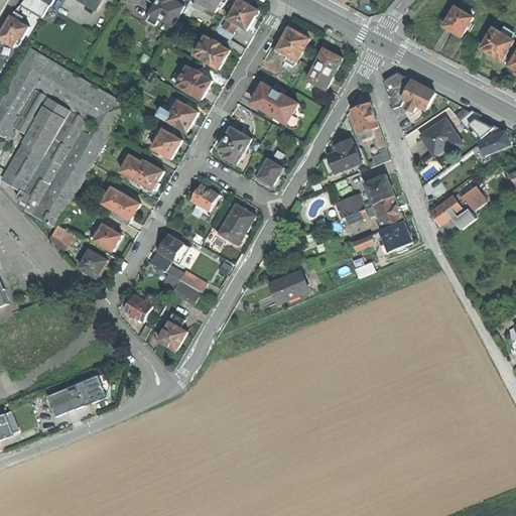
[(0,0),(0,15),(8,0),(0,0)]
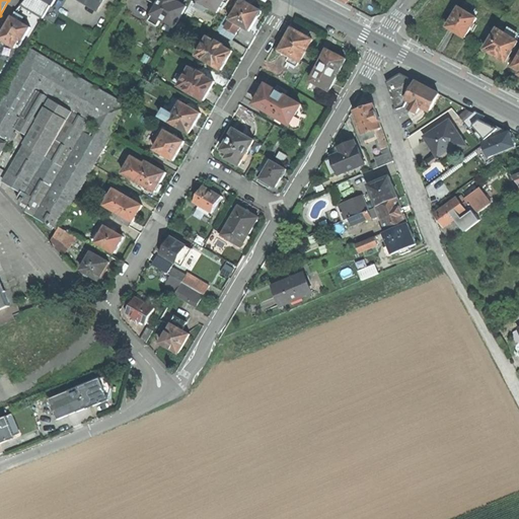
[(51,5),(42,0),(25,0),(22,5),(43,17),(51,5)]
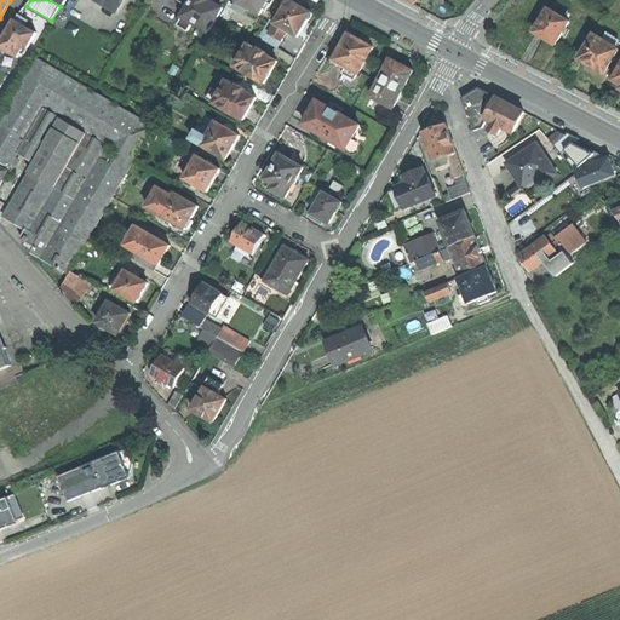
[(97,0),(118,12),(124,0),(97,0)]
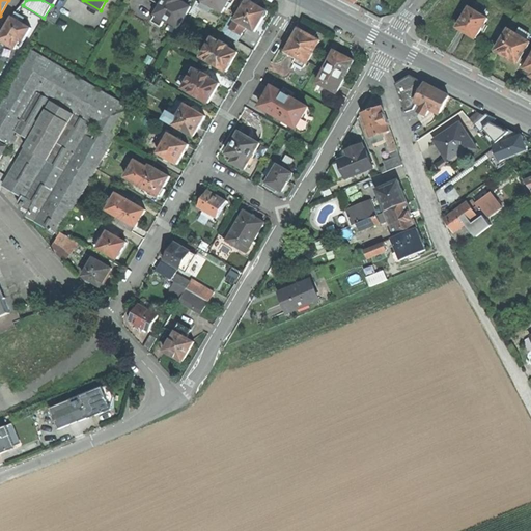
[(165,0),(163,5),(156,17),(164,22),(166,20),(179,27),(191,6),(182,1),(182,0),(165,0)]
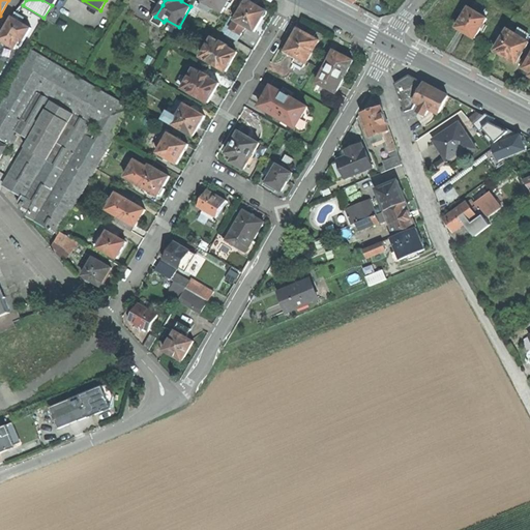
[(203,0),(201,4),(202,4),(201,6),(208,10),(211,5),(223,11),(226,7),(228,8),(232,3),(229,1),(229,0),(203,0)]
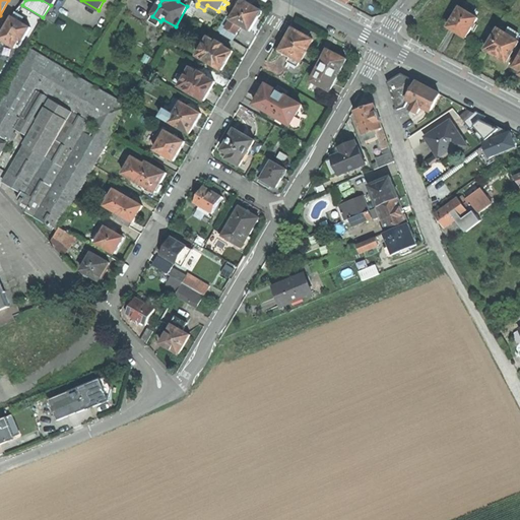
[(250,4),(243,0),(233,19),(228,16),(218,31),(234,41),(243,25),(251,30),(260,15),(261,14),(261,13),(262,12),(262,10),(262,9),(261,8),(260,8),(259,7),(257,7),(256,7),(250,4)]
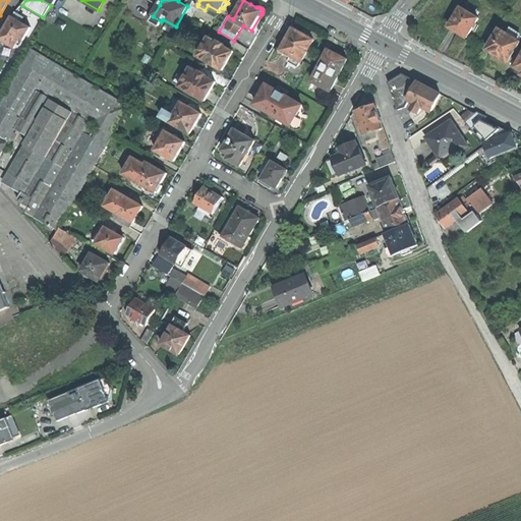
[(191,16),(197,6),(198,4),(197,4),(193,1),(186,12),(191,16)]
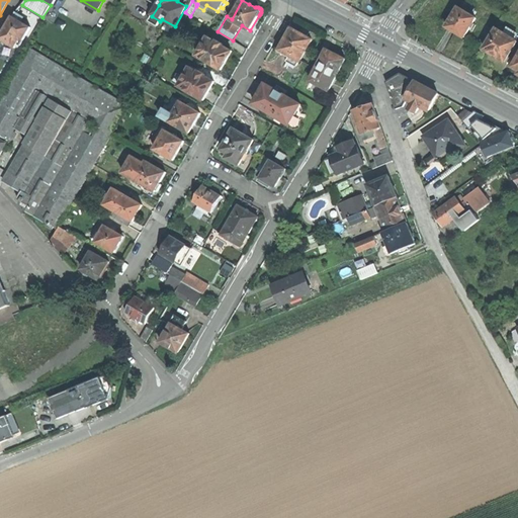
[(477,18),(459,7),(447,26),(456,31),(464,37),(477,18)]
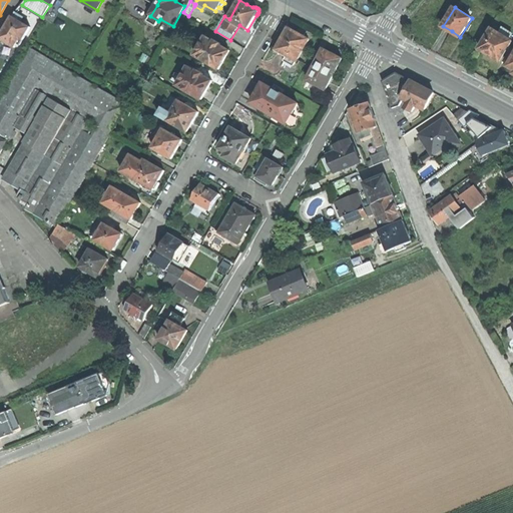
[(22,16),(15,12),(0,37),(6,41),(15,47),(18,43),(21,37),(23,39),(30,27),(20,21),(22,16)]
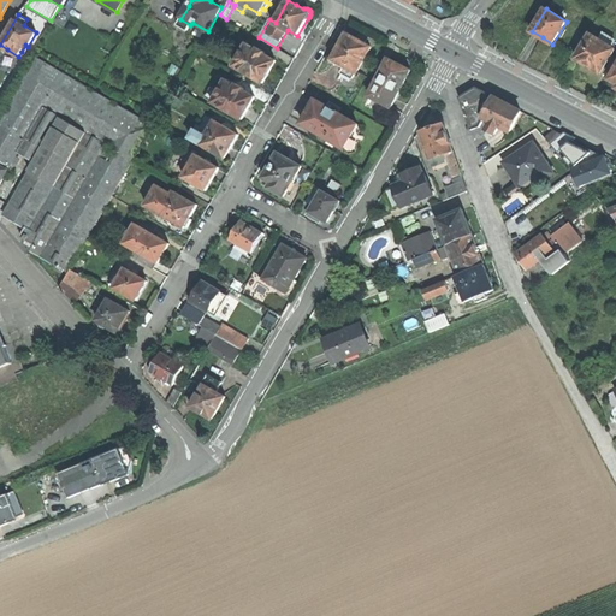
[(190,25),(181,19),(177,24),(188,30),(190,25)]
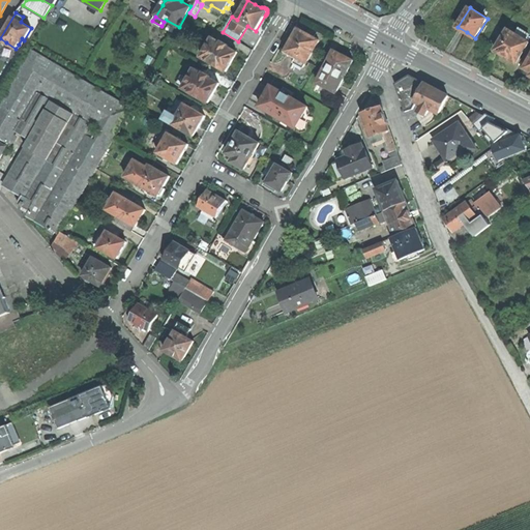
[(517,34),(508,29),(496,51),(505,56),(517,63),(529,42),(526,39),(529,34),(521,29),(517,34)]
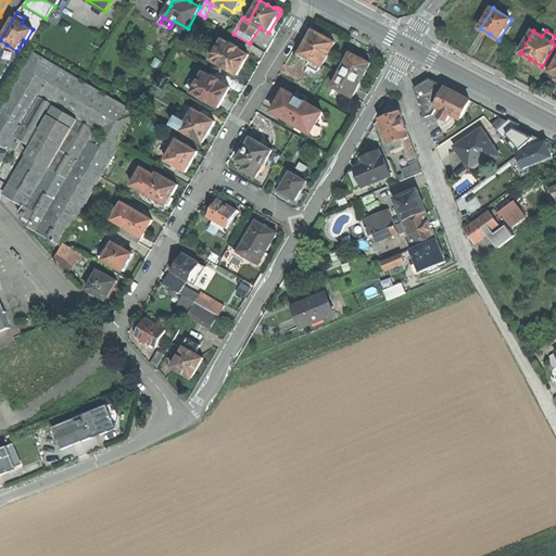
[(336,43),(314,32),(308,41),(302,53),(313,60),(324,65),(336,43)]
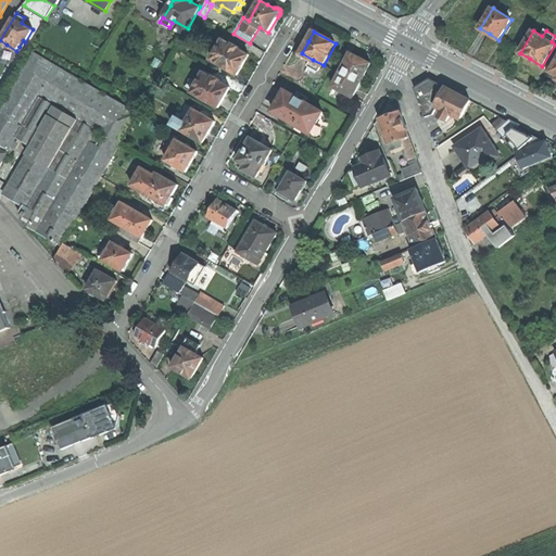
[(230,43),(224,39),(212,60),(238,75),(243,65),(250,54),(239,49),(240,47),(231,42),(230,43)]
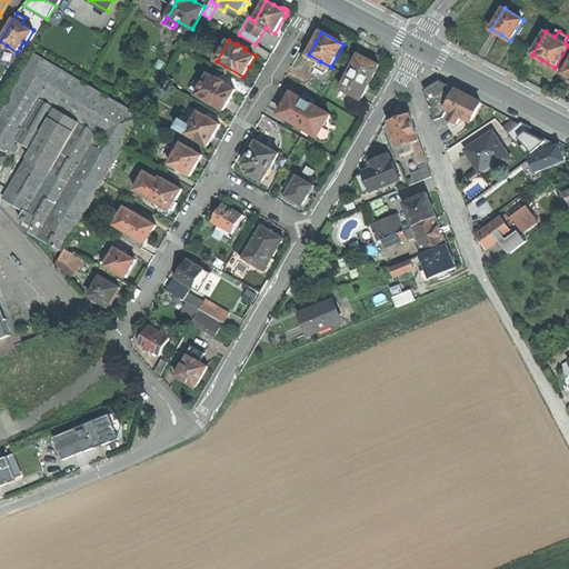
[(141,116),(35,55),(0,113),(0,148),(9,153),(10,153),(18,139),(41,100),(57,109),(33,148),(28,157),(52,170),(71,181),(92,145),(117,158),(141,116)]
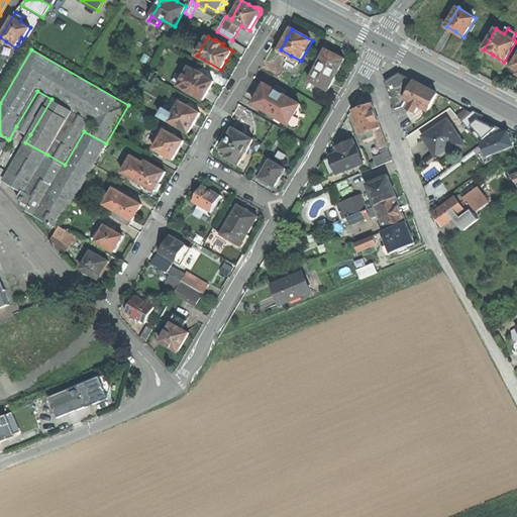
[(335,55),(326,49),(310,81),(329,90),(345,60),(335,55)]
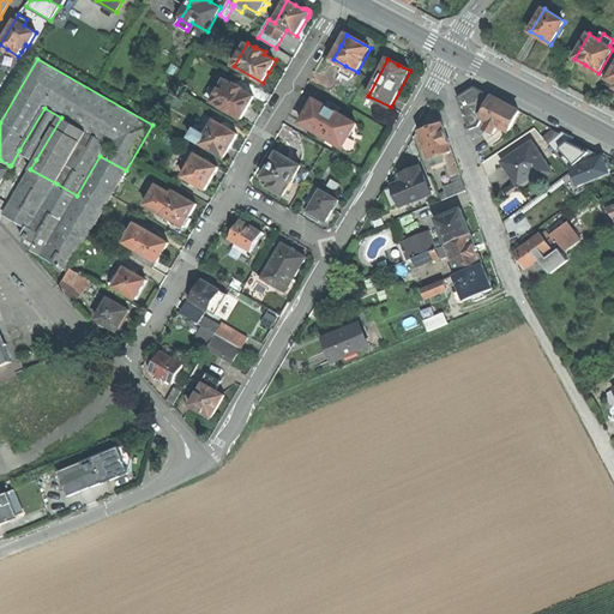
[(353,79),(357,72),(345,66),(342,73),(353,79)]
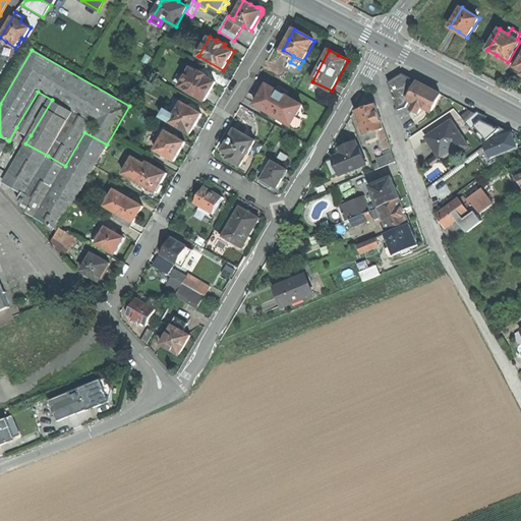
[(200,72),(191,67),(185,77),(180,87),(205,101),(211,91),(216,82),(207,76),(207,74),(200,71),(200,72)]
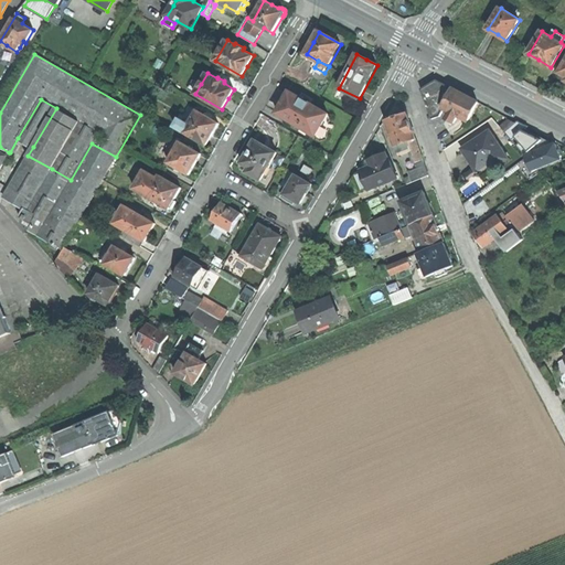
[(189,89),(195,94),(201,84),(194,80),(189,89)]
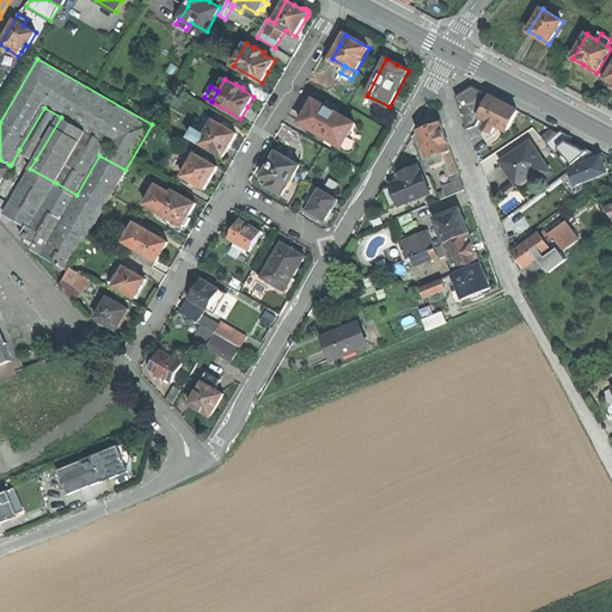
[(491,97),(475,87),(458,97),(469,128),(476,128),(481,117),(491,97)]
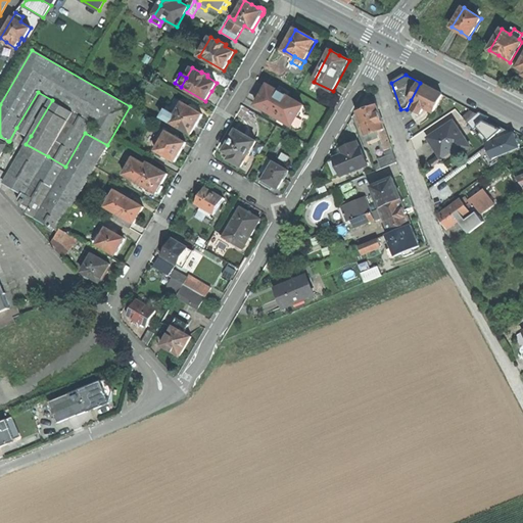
[(433,110),(442,94),(429,87),(420,83),(411,100),(418,103),(425,106),(433,110)]
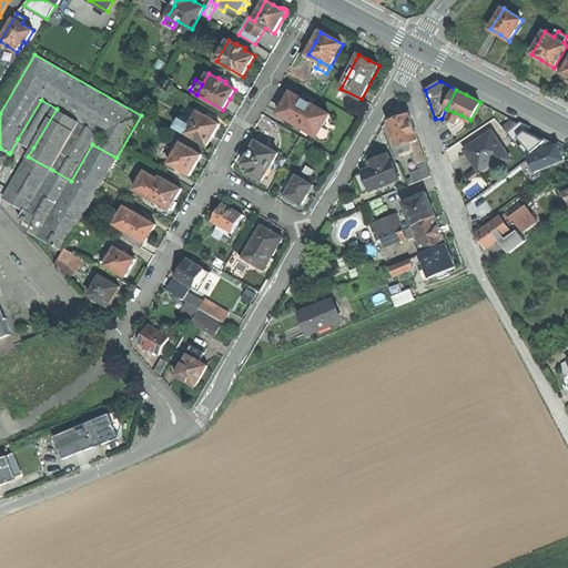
[(307,95),(304,100),(292,92),(286,102),(280,114),(318,137),(331,115),(313,104),(315,100),(307,95)]
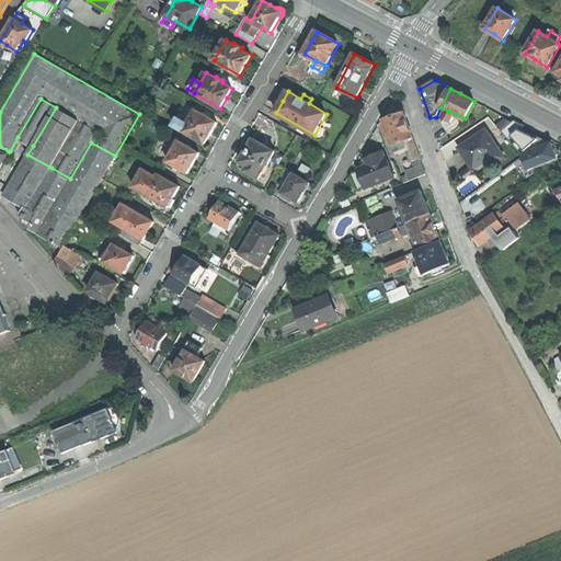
[(41,99),(18,137),(33,146),(56,107),(41,99)]
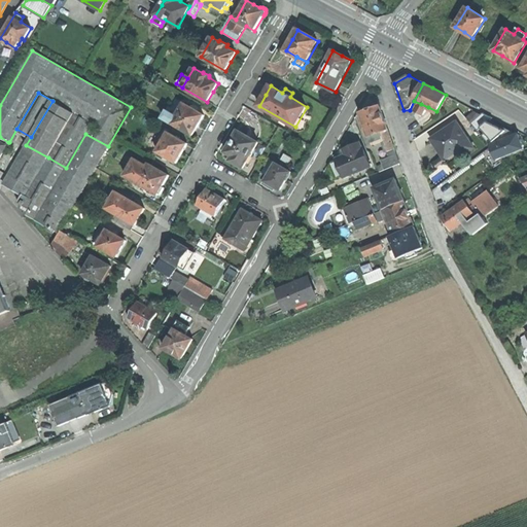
[(205,115),(184,104),(177,116),(168,111),(164,118),(192,135),(199,126),(205,115)]
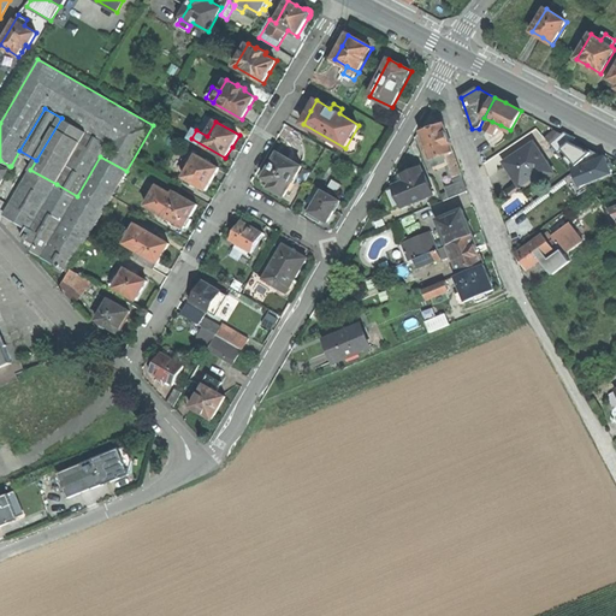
[(496,134),(501,125),(492,122),(487,130),(491,131),(496,134)]
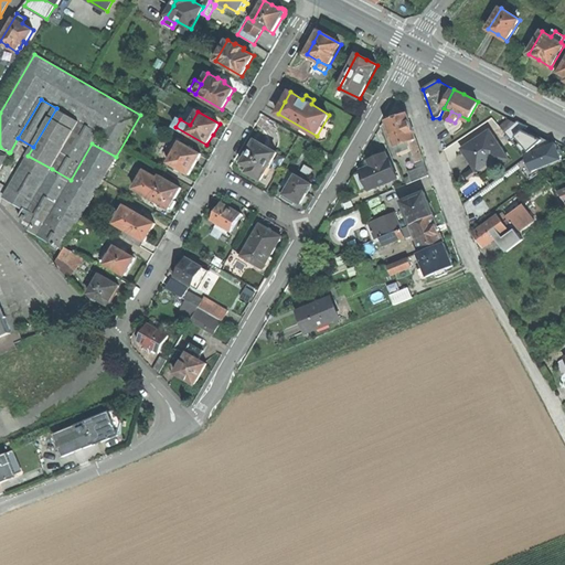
[(413,126),(408,115),(388,121),(391,126),(394,136),(396,145),(408,140),(417,138),(413,126)]
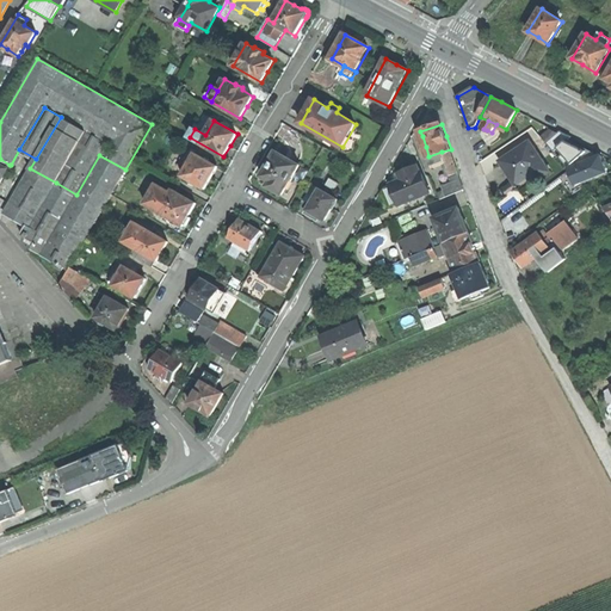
[(542,136),(545,142),(559,131),(551,128),(542,136)]
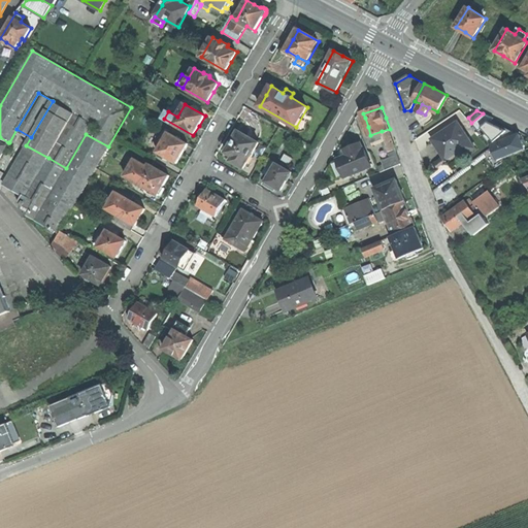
[(479,130),(494,118),(485,112),(483,113),(471,123),(479,130)]
